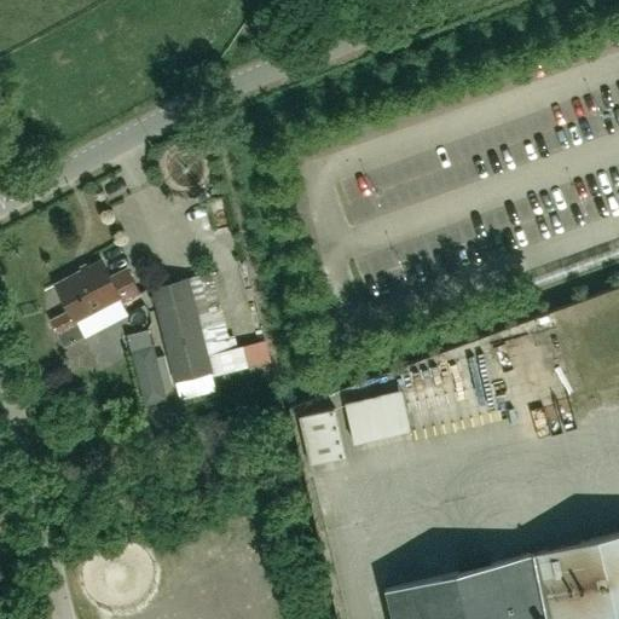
[(64,347),(85,336),(76,320),(119,299),(122,304),(140,294),(127,268),(110,277),(102,259),(55,284),(69,311),(51,320),(64,347)]
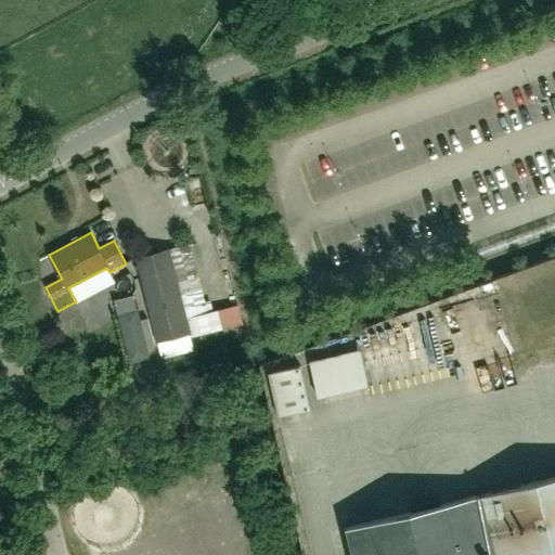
[(134,258),(156,343),(191,334),(170,248),(134,258)]
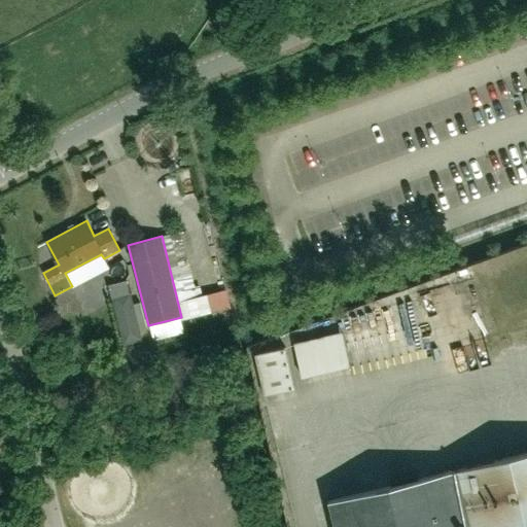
[(126,280),(107,284),(111,297),(129,292),(126,280)]
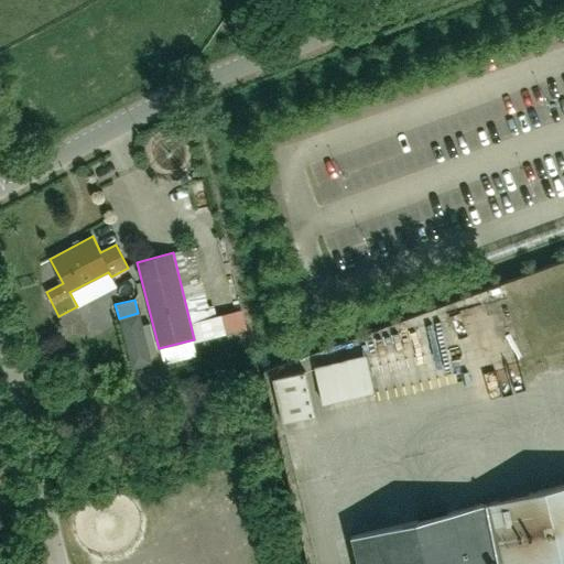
[(138,313),(119,318),(131,367),(151,362),(148,351),(156,348),(150,323),(141,326),(138,313)]
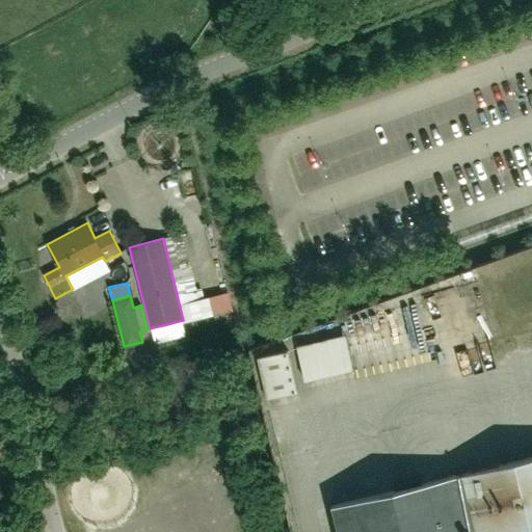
[(428,320),(372,320),(372,350),(387,350),(387,360),(419,360),(419,368),(428,368),(428,320)]
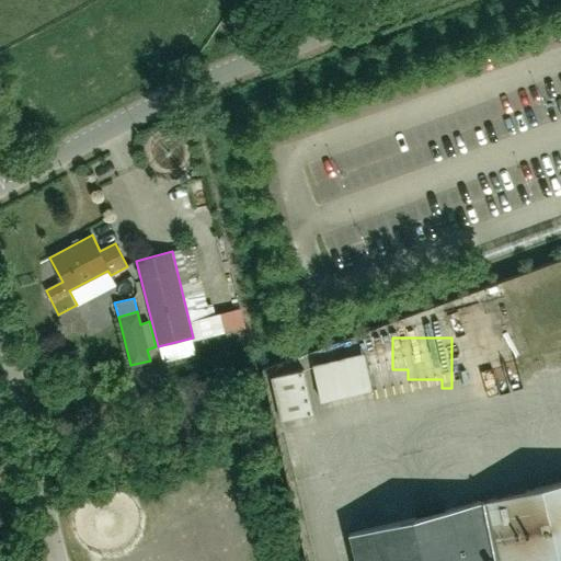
[(313,365),(321,402),(373,391),(364,354),(313,365)]
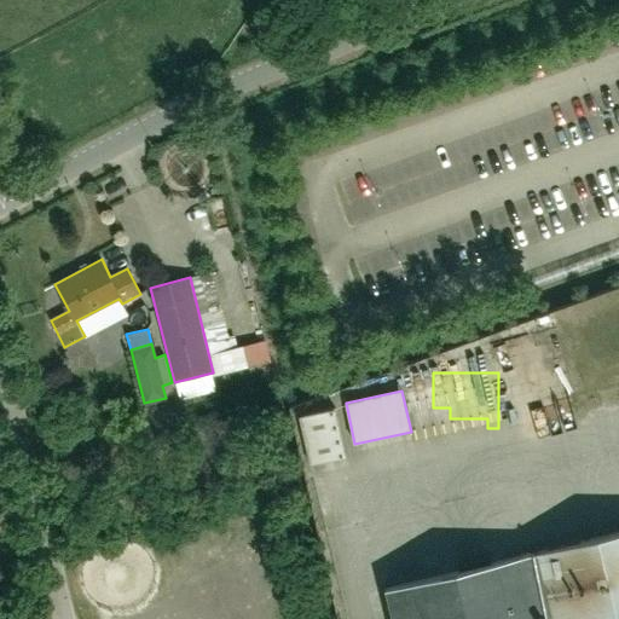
[(346,457),(335,408),(300,416),(311,464),(346,457)]
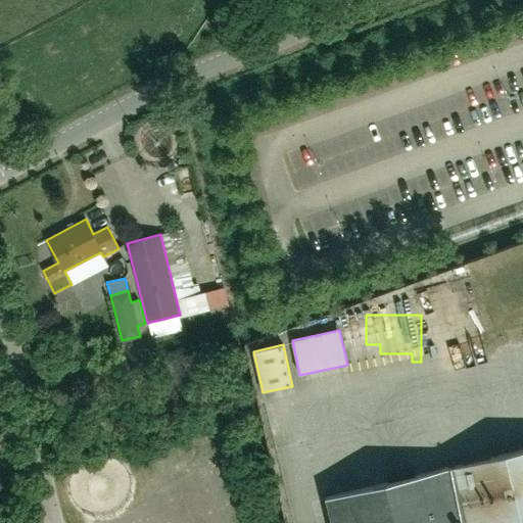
[(522,522),(522,449),(325,497),(331,522),(522,522)]
